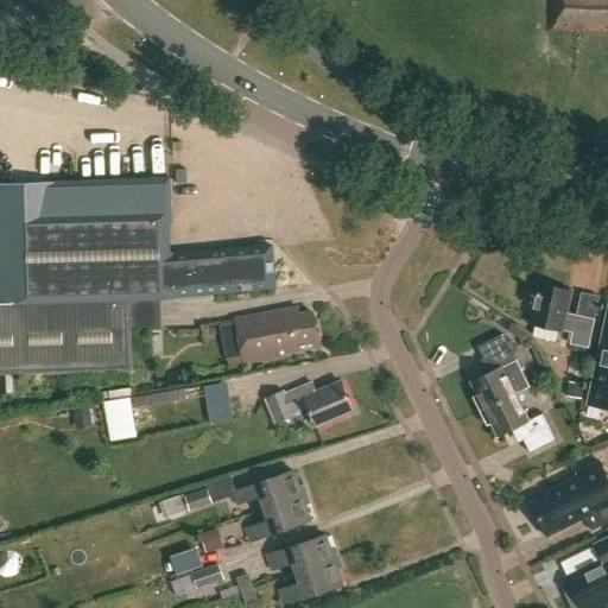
[(607,33),(607,0),(551,0),(551,32),(607,33)]
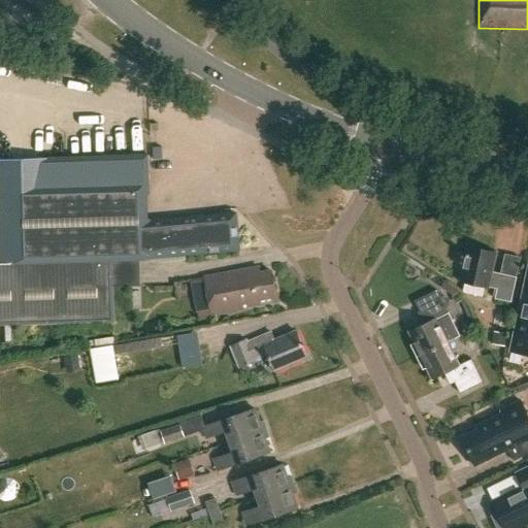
[(138,258),(150,258),(151,258),(238,253),(235,213),(149,218),(146,155),(42,158),(46,323),(111,321),(110,286),(110,259),(138,258)]
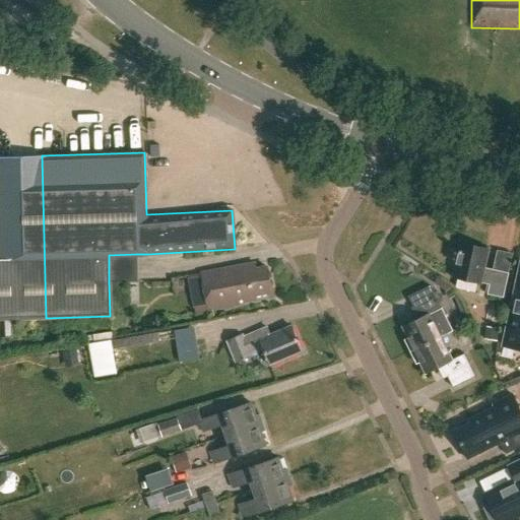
[(0,318),(46,318),(42,155),(0,156),(0,318)]
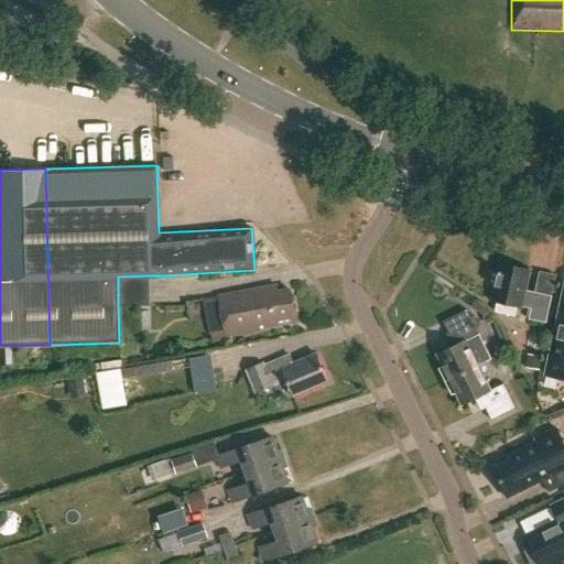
[(539,272),(534,293),(524,291),(529,271),(499,264),(491,302),(530,311),(529,320),(546,324),(556,275),(539,272)]
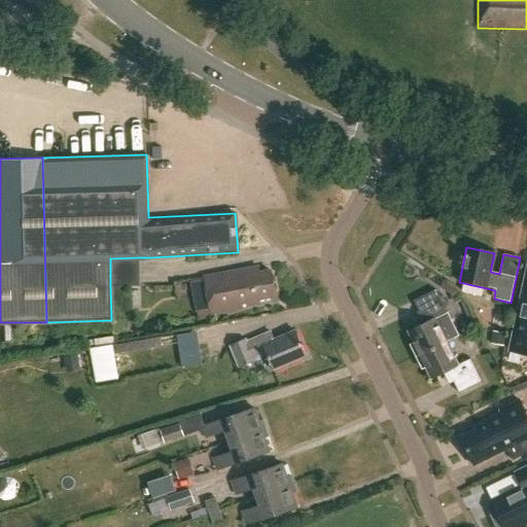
[(138,257),(110,258),(110,285),(138,285),(138,257)]
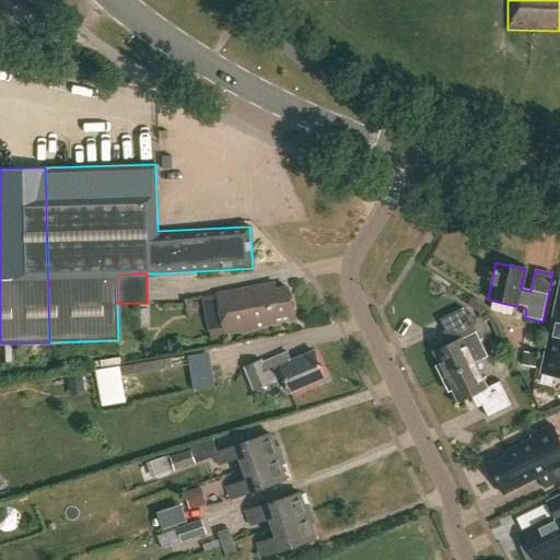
[(210,338),(223,335),(291,323),(286,290),(272,292),(271,286),(202,299),(210,338)]
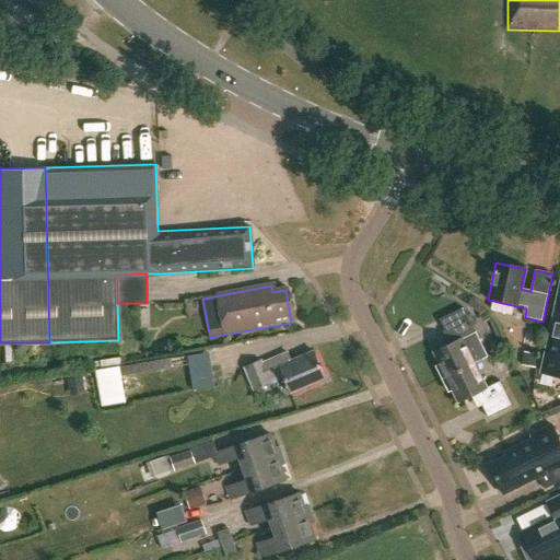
[(559,290),(543,373),(559,375),(559,290)]
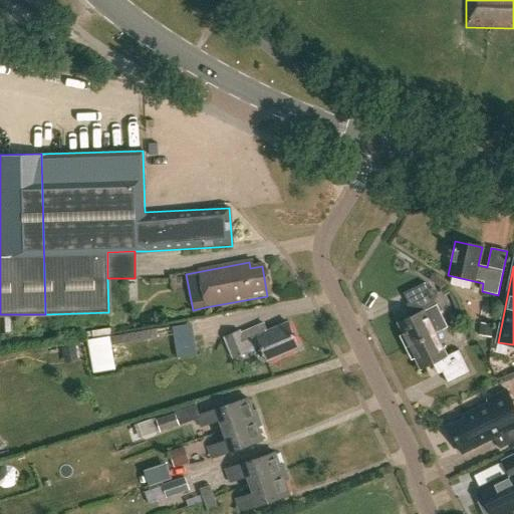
[(433,275),(430,281),(442,288),(446,282),(433,275)]
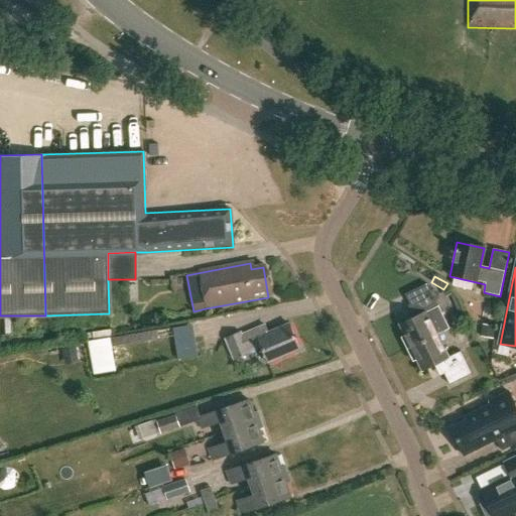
[(399,326),(410,349),(437,336),(426,312),(438,306),(427,284),(405,295),(410,305),(408,307),(413,318),(399,326)]
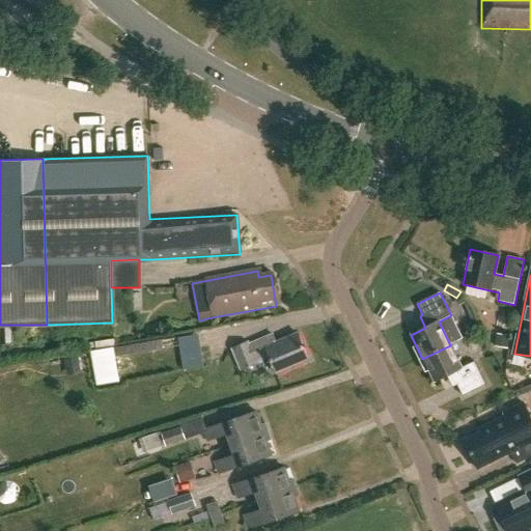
[(463,296),(457,298),(460,305),(467,303),(463,296)]
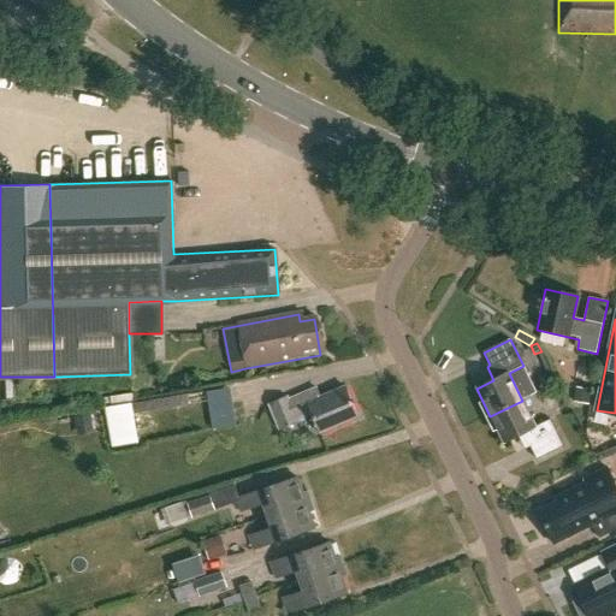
[(297,420),(311,414),(319,433),(357,416),(345,386),(320,397),(318,389),(302,395),(303,396),(290,402),(288,396),(267,404),(278,432),(298,424),(297,420)]
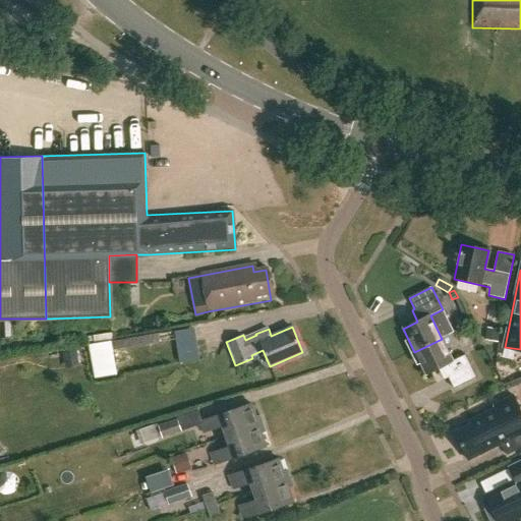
[(486,328),(484,341),(499,343),(501,331),(486,328)]
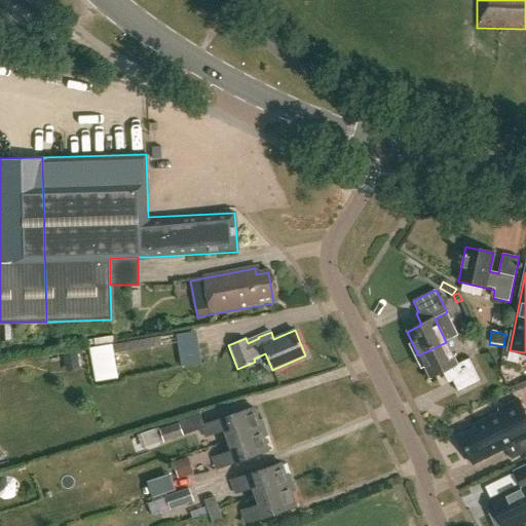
[(446,342),(418,355),(430,379),(445,372),(450,383),(453,382),(458,392),(480,381),(470,360),(457,365),(446,342)]
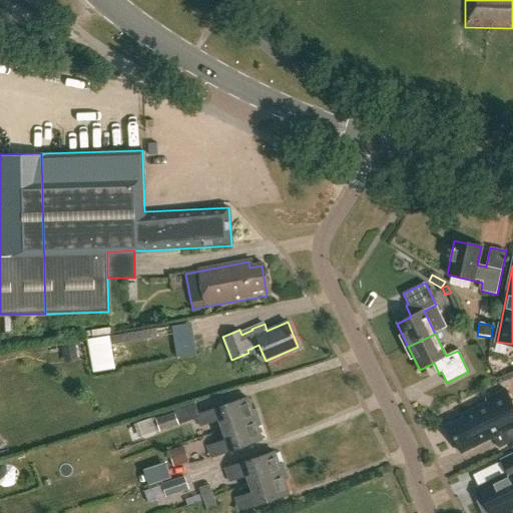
[(93,374),(115,370),(109,337),(87,341),(93,374)]
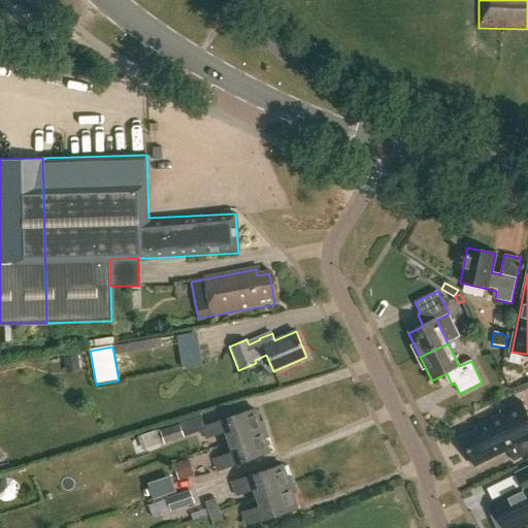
[(64,359),(66,371),(79,368),(77,356),(64,359)]
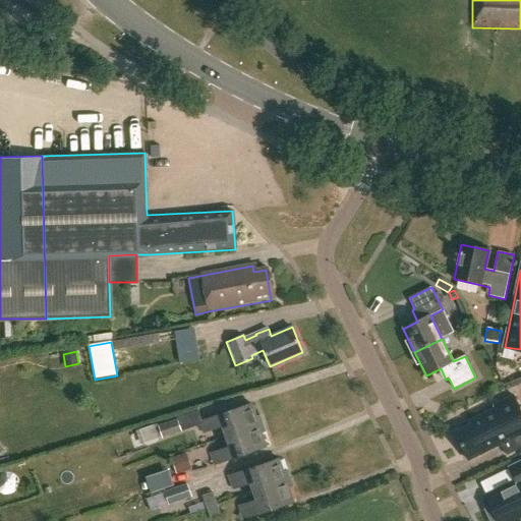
[(494,404),(496,408),(470,421),(471,424),(454,432),(468,460),(501,444),(507,456),(520,448),(520,409),(513,394),(494,404)]
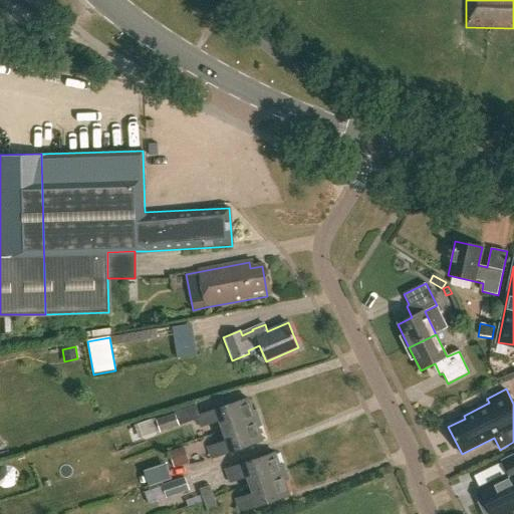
[(219,421),(223,431),(260,418),(257,410),(253,411),(248,398),(197,417),(200,427),(219,421)]
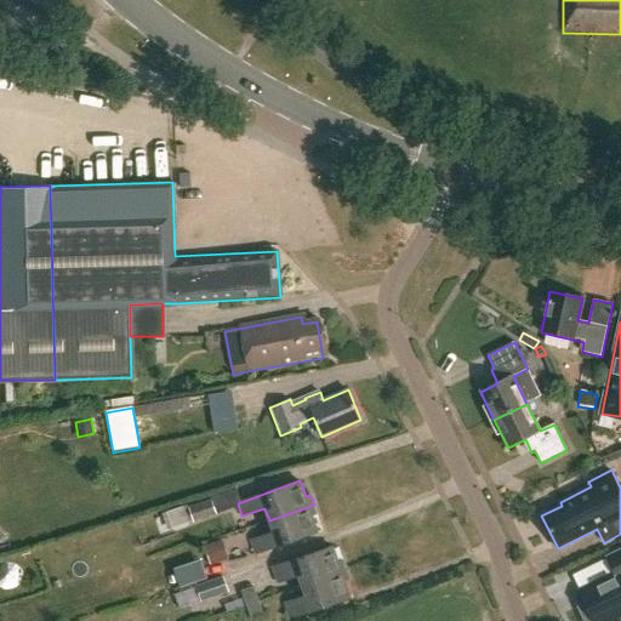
[(211,500),(188,507),(193,522),(216,514),(211,500)]
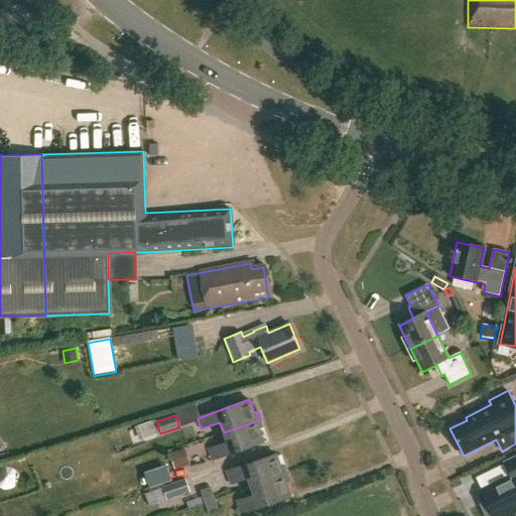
[(261,419),(224,432),(228,442),(209,449),(214,461),(264,442),(259,429),(264,428),(261,419)]
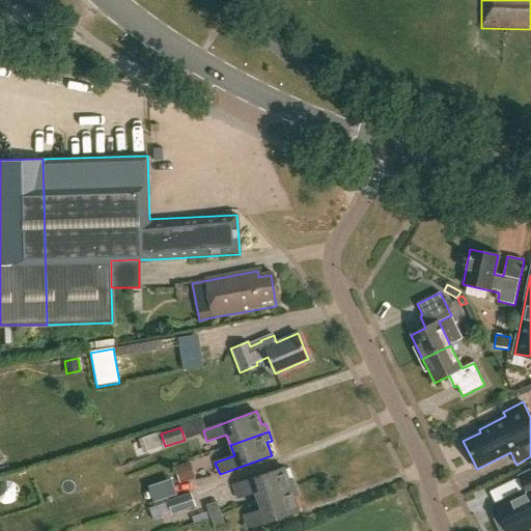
[(190,463),(174,468),(179,483),(195,478),(190,463)]
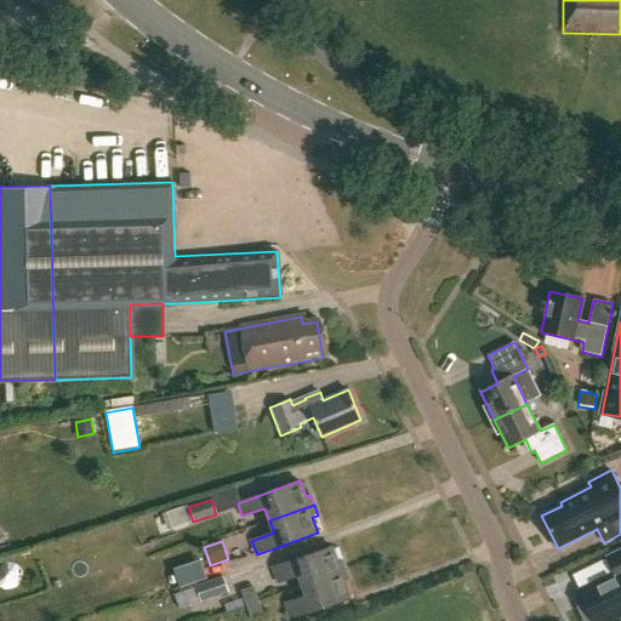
[(298,575),(302,585),(347,569),(343,560),(339,562),(334,546),(273,567),(278,582),(298,575)]
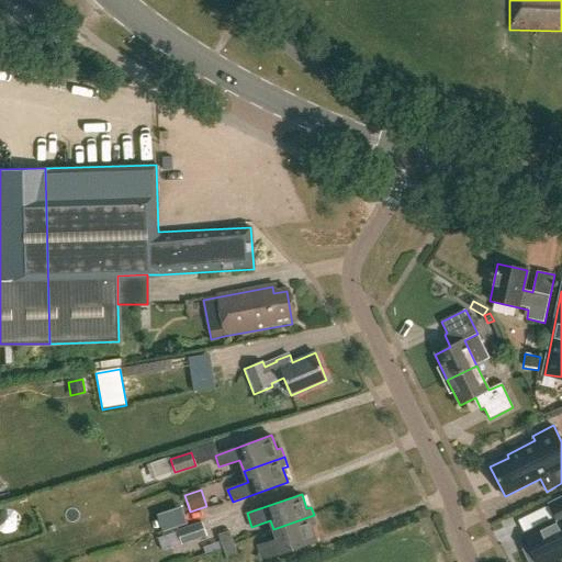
[(561,561),(561,559),(561,497),(549,505),(555,519),(524,535),(529,544),(523,548),(529,561),(561,561)]
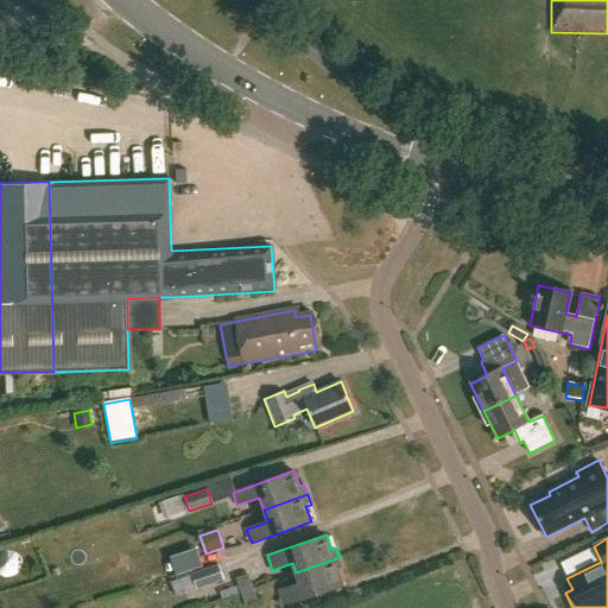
[(340,557),(296,572),(299,583),(280,590),(285,605),(343,584),(337,568),(342,567),(340,557)]
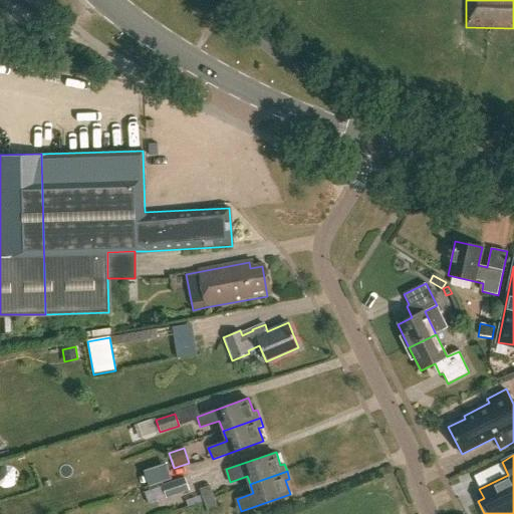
[(185,478),(162,486),(167,499),(177,495),(190,491),(186,480),(185,478)]
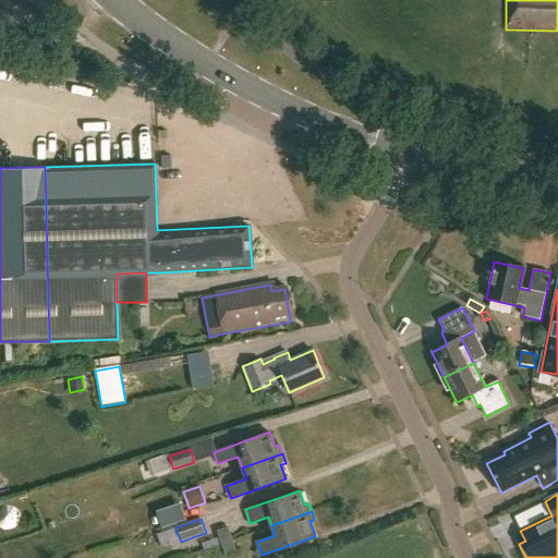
[(221,545),(232,541),(228,526),(216,531),(221,545)]
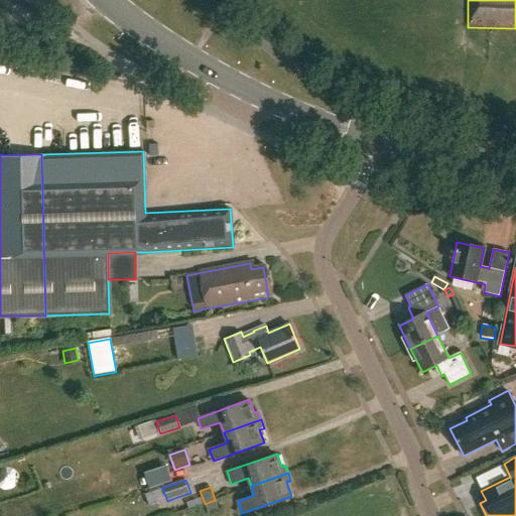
[(219,511),(215,500),(205,504),(208,514),(219,511)]
